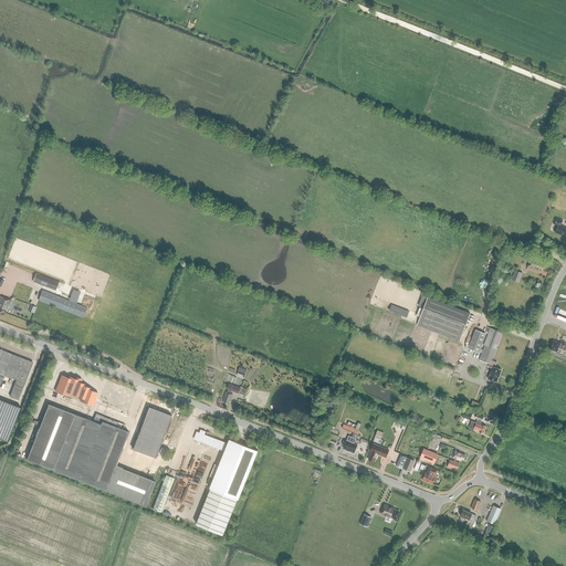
[(565,228),(564,228),(564,227),(561,226),(563,220),(555,218),(553,223),(556,226),(554,232),(564,237),(564,236),(565,236),(565,228)]
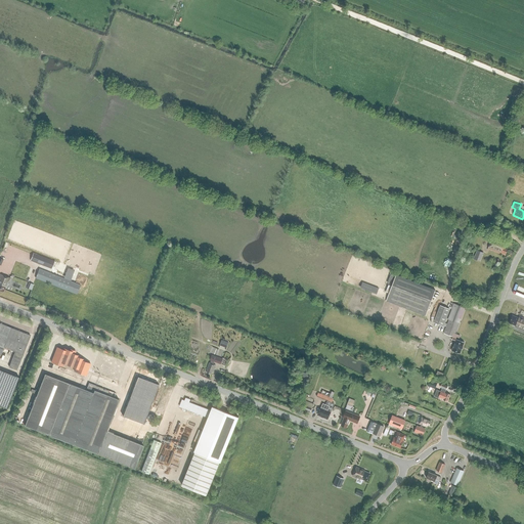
[(492,236),(487,249),(505,256),(506,254),(508,250),(505,249),(507,243),(492,236)]
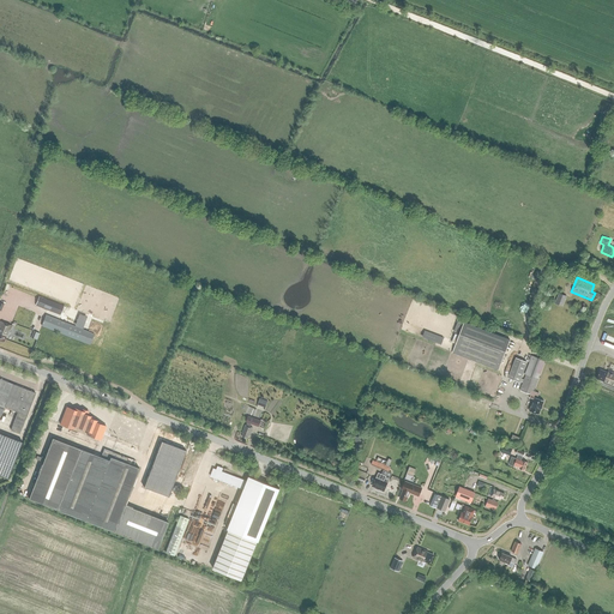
[(566,296),(559,293),(554,304),(563,307),(566,296)]
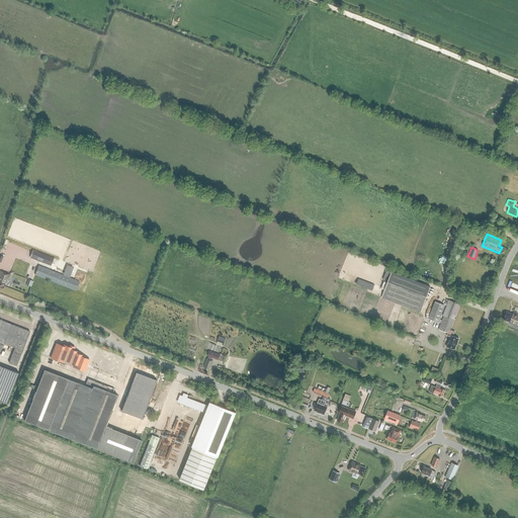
[(54,259),(32,250),(29,258),(51,266),(54,259)]
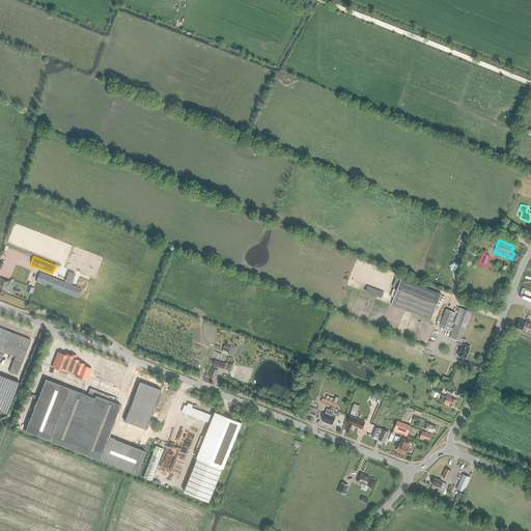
[(81,289),(39,273),(35,282),(78,298),(81,289)]
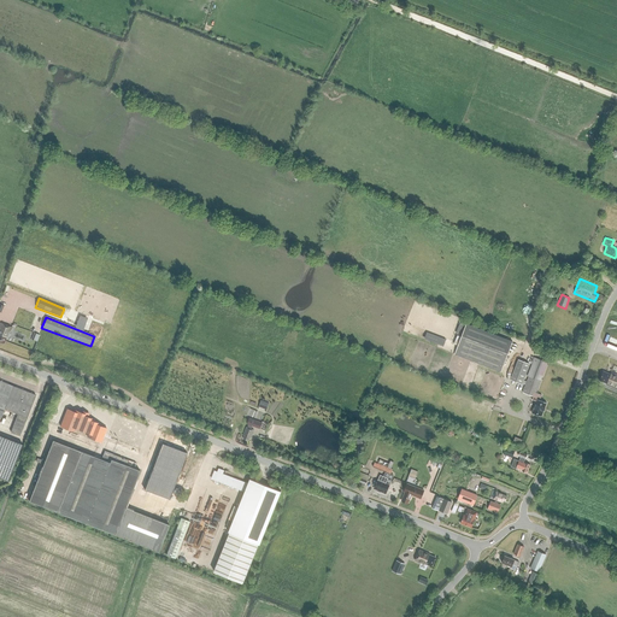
[(12,328),(0,323),(0,342),(4,345),(6,338),(7,339),(12,328)]
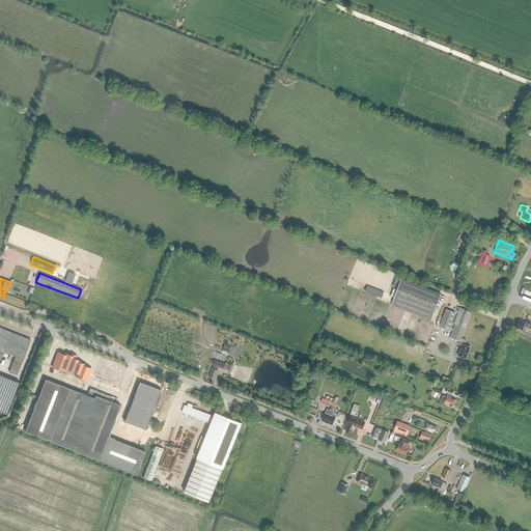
[(441,294),(401,278),(391,305),(430,320),(441,294)]
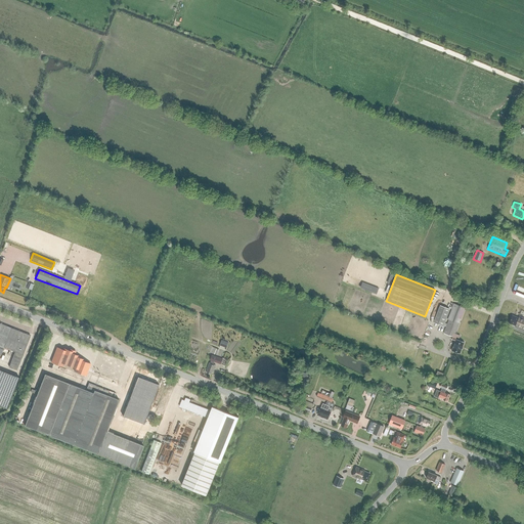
[(362,281),(360,287),(377,293),(379,288),(362,281)]
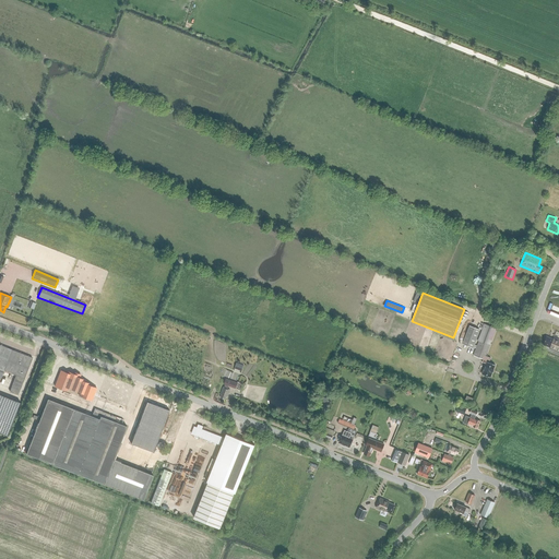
[(485,359),(486,356),(496,329),(484,324),(478,341),(479,342),(474,356),(484,359),(485,359)]
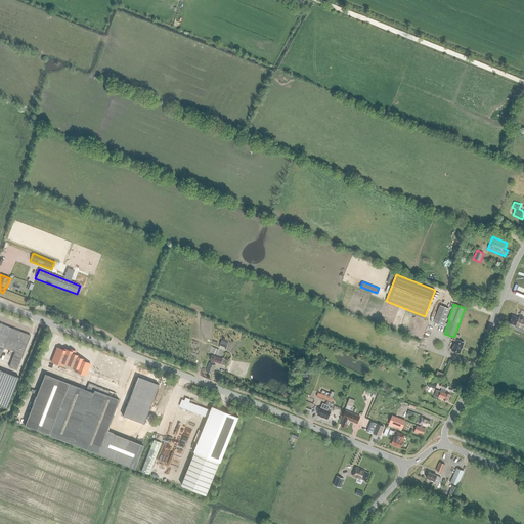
[(449,309),(440,305),(433,322),(443,326),(449,309)]
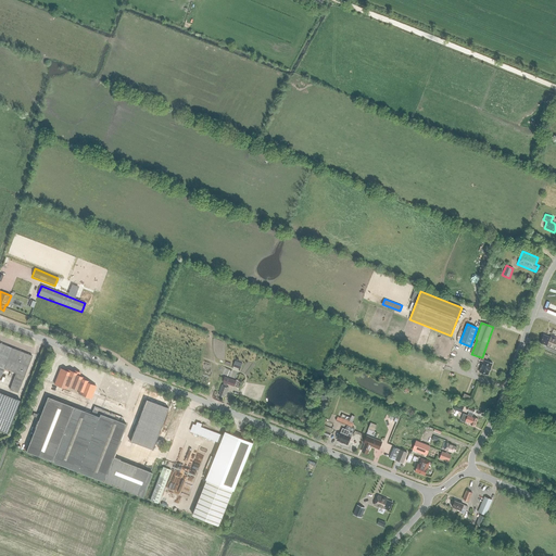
[(542,338),(540,343),(546,345),(546,346),(555,350),(555,337),(551,336),(551,338),(543,335),(543,336),(542,336),(542,337),(542,338)]
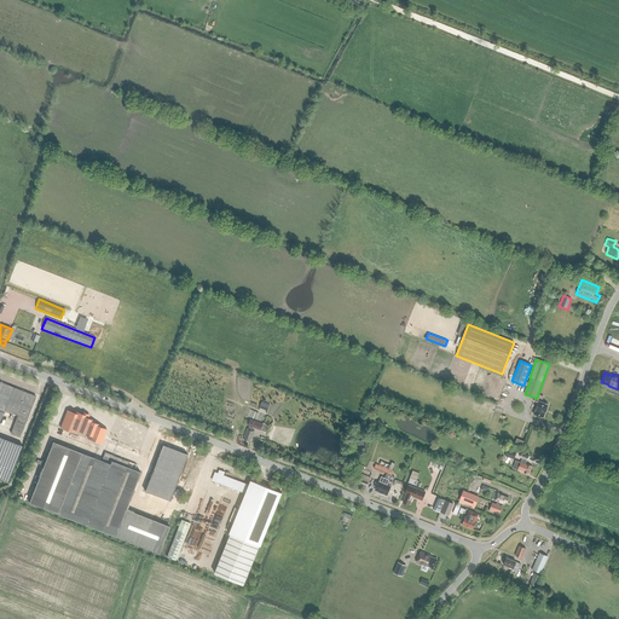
[(0,480),(7,484),(22,446),(0,437),(0,420),(4,410),(18,416),(11,434),(19,438),(35,397),(0,382),(0,480)]
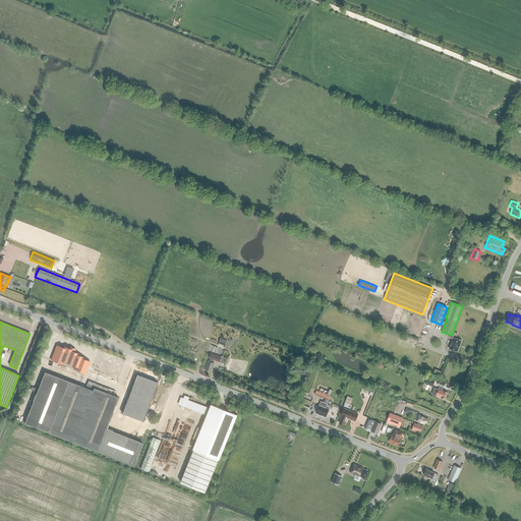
[(460,345),(461,340),(456,338),(457,334),(453,332),(452,335),(451,335),(450,338),(453,339),(449,349),(457,352),(459,347),(460,345)]
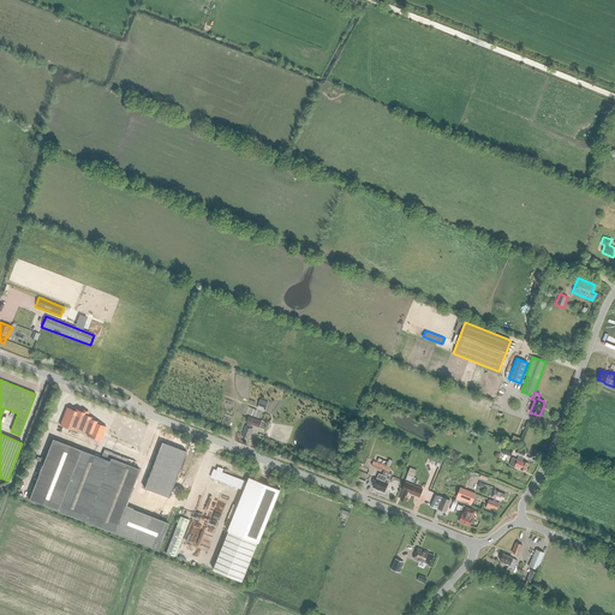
[(101,441),(106,427),(100,424),(100,423),(94,421),(94,418),(88,416),(88,415),(75,408),(73,411),(67,407),(60,425),(73,430),(76,427),(89,431),(87,436),(101,441)]
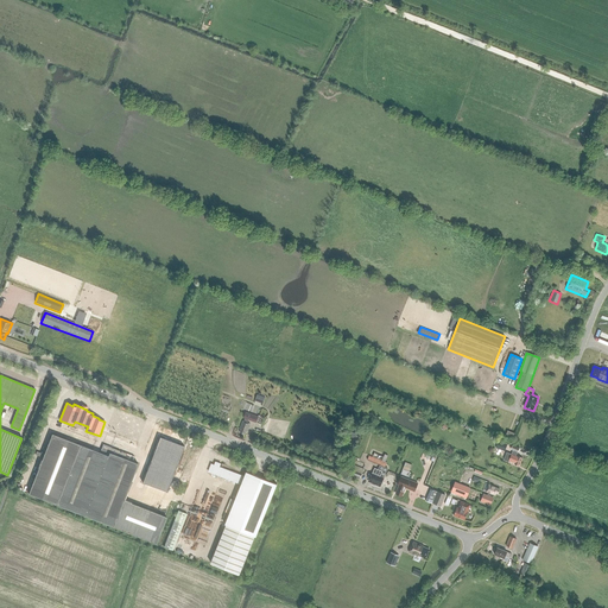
[(251,424),(247,423),(248,419),(255,423),(258,417),(246,412),(244,418),(245,418),(244,420),(242,420),(239,429),(240,430),(239,432),(245,435),(246,431),(247,432),(251,424)]
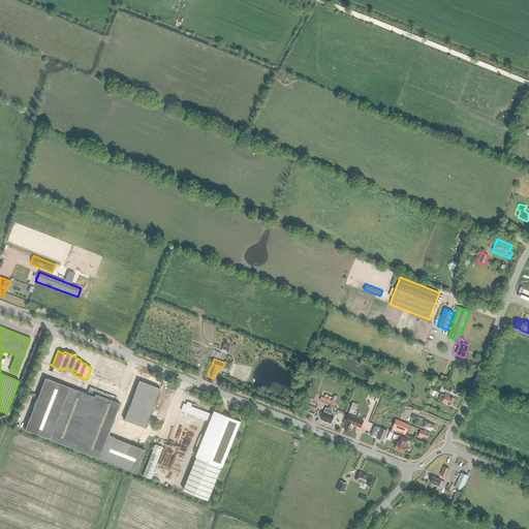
[(25,429),(98,459),(135,473),(145,449),(107,435),(111,429),(110,429),(114,418),(115,418),(117,412),(120,403),(109,399),(111,395),(90,386),(87,394),(45,377),(25,429)]
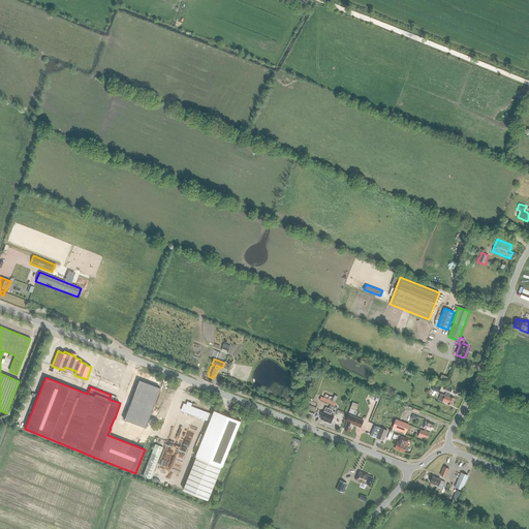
[(138,381),(124,421),(145,429),(160,390),(138,381)]
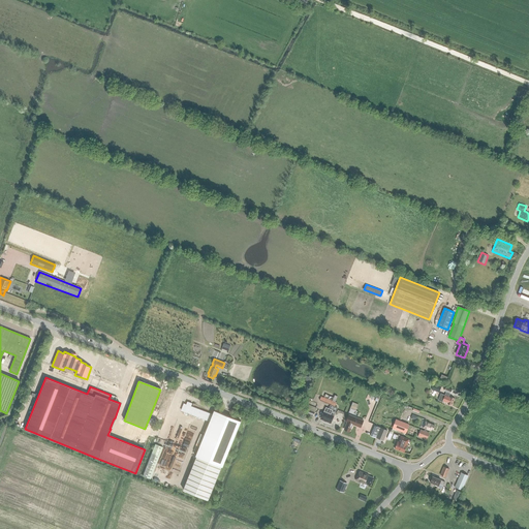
[(434,383),(431,390),(438,393),(441,386),(434,383)]
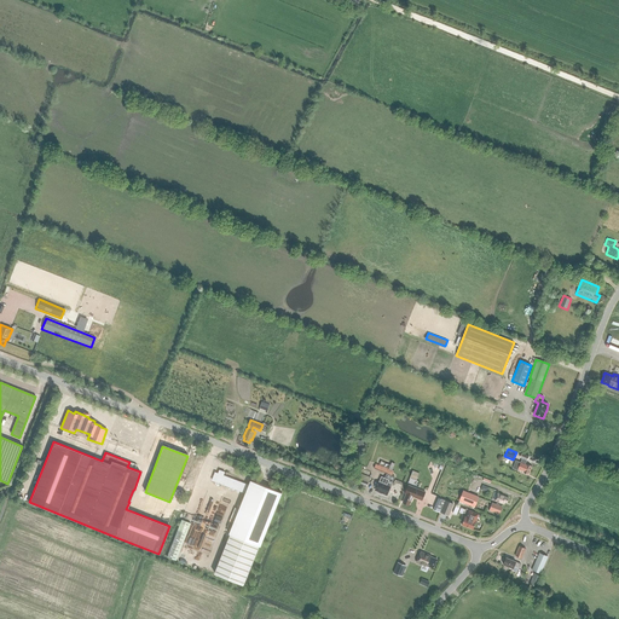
[(518,470),(518,469),(524,472),(524,473),(527,474),(530,472),(532,466),(527,464),(527,466),(525,464),(527,461),(528,456),(521,453),(520,457),(522,458),(520,462),(516,461),(513,468),(518,470)]
